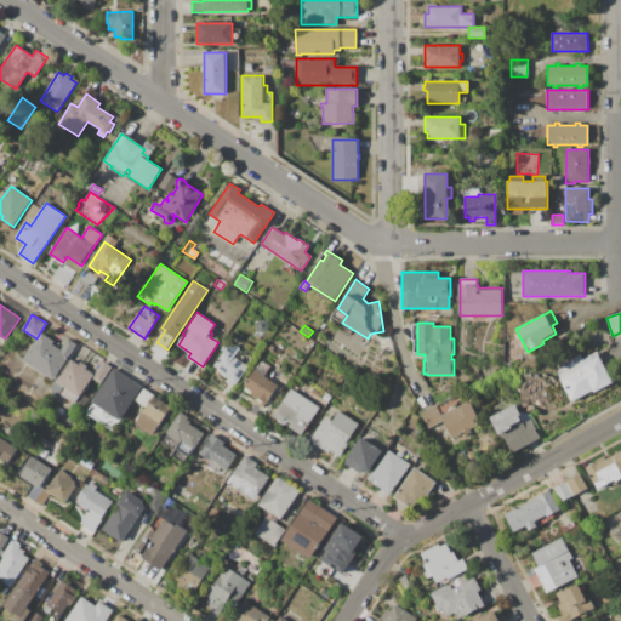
[(602,330),(607,341),(597,347),(591,336),(602,330)]
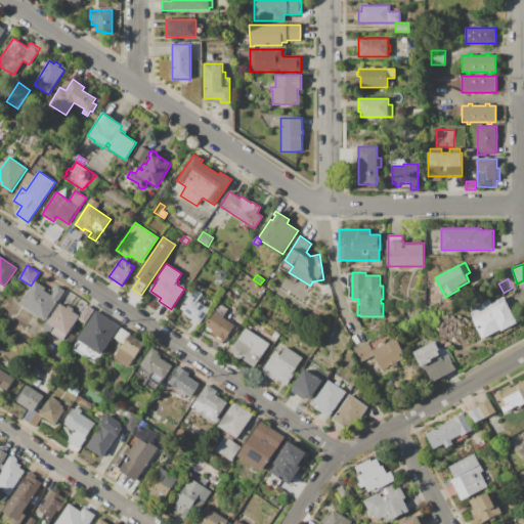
[(36,281),(20,304),(47,320),(66,291),(58,286),(52,296),(45,291),(46,288),(36,281)]
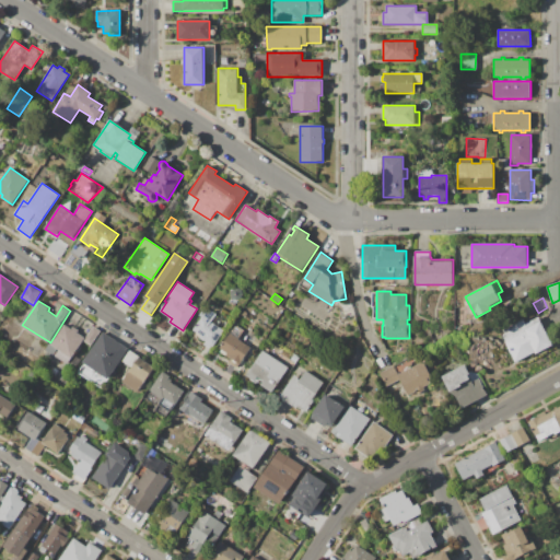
[(194,330),(202,317),(198,315),(205,306),(217,314),(211,322),(224,330),(211,349),(203,345),(206,341),(199,337),(200,335),(194,330)]
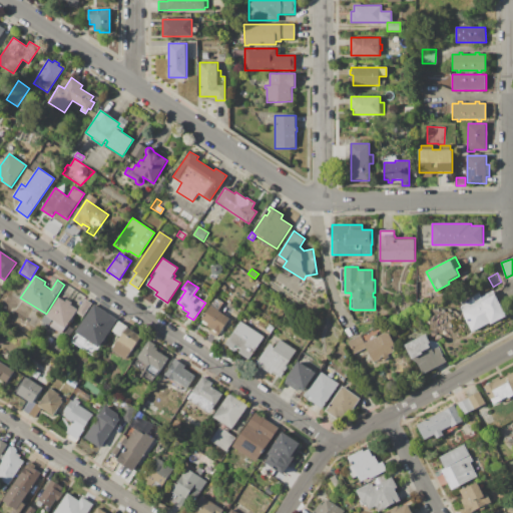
[(222,284),(227,288),(224,292),(219,288),(222,284)]
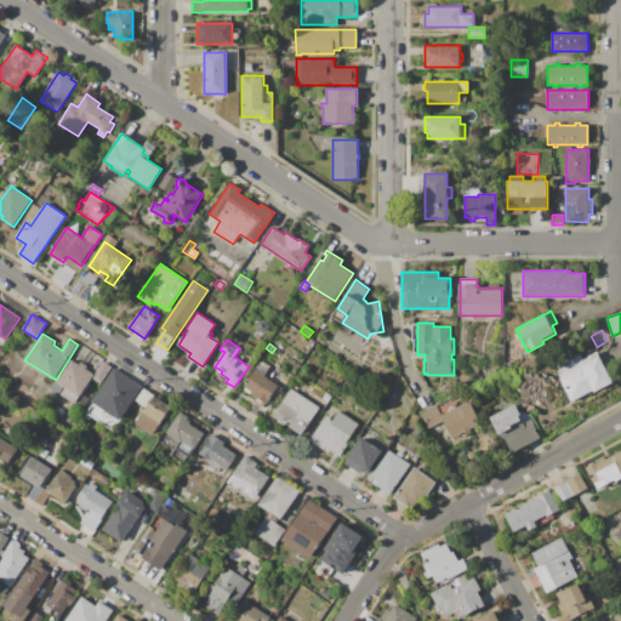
[(597,352),(614,382),(594,392),(593,389),(573,400),(554,368),(580,353),(584,358),(597,352)]
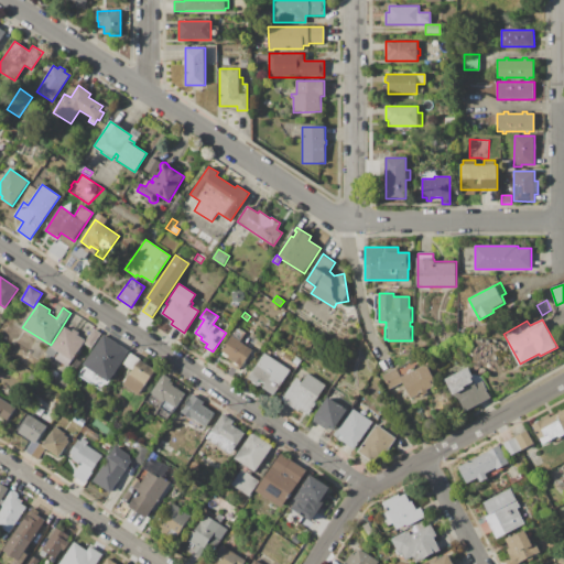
[(65,326),(52,347),(60,353),(55,359),(68,367),(86,339),(78,335),(79,332),(74,328),(73,331),(65,326)]
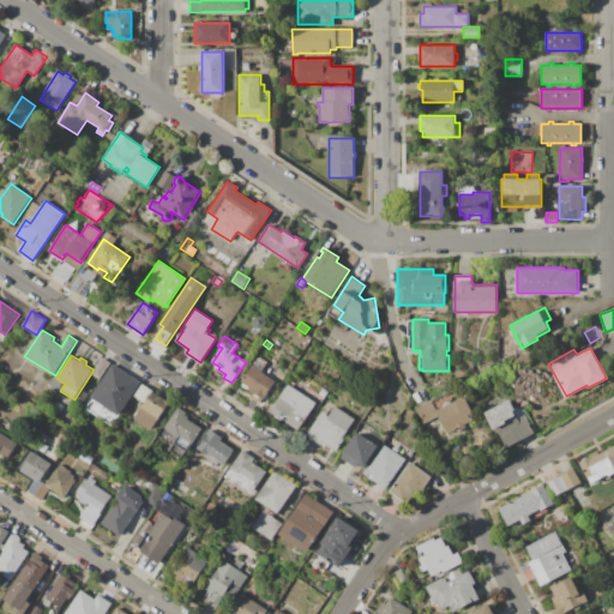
[(102,359),(92,374),(101,379),(110,363),(102,359)]
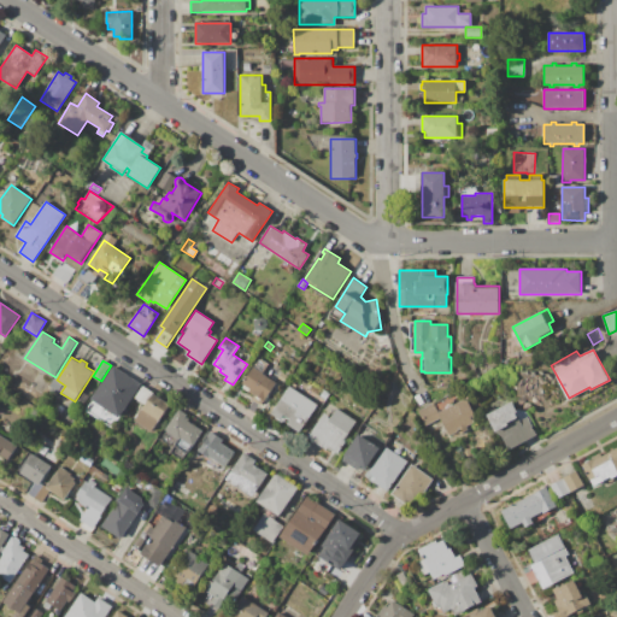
[(257,364),(265,369),(263,374),(276,383),(262,405),(251,399),(253,395),(242,388),(244,386),(242,385),(257,364)]
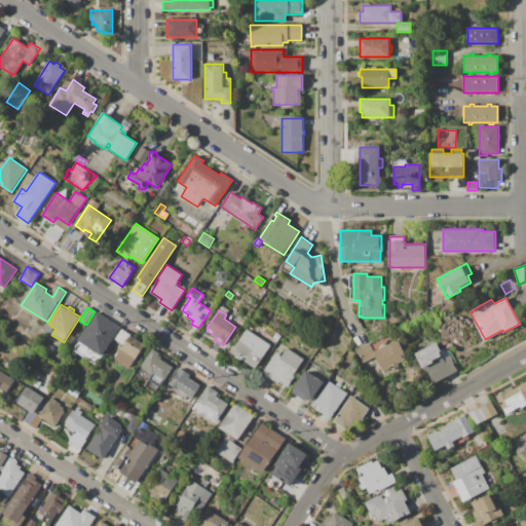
[(97,311),(78,340),(103,355),(121,327),(97,311)]
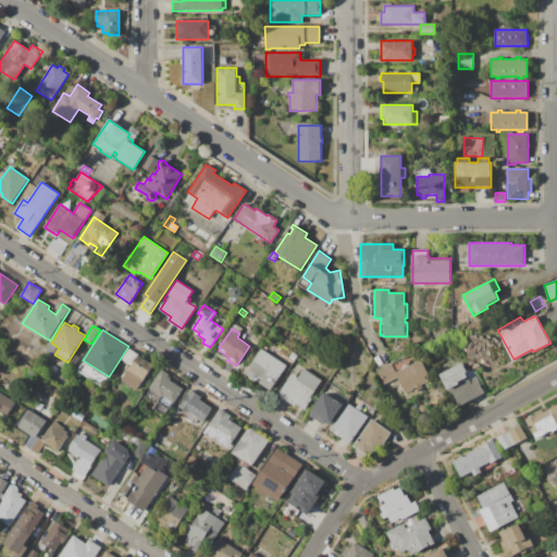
[(128,348),(138,355),(131,366),(121,360),(128,348)]
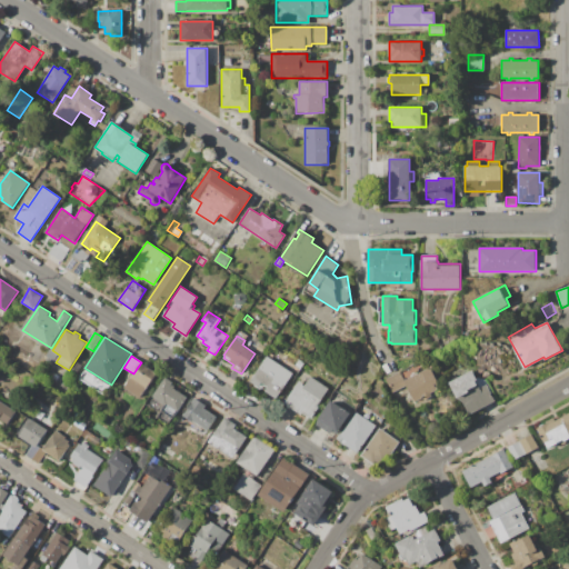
[(267,356),(293,373),(277,400),(250,382),(267,356)]
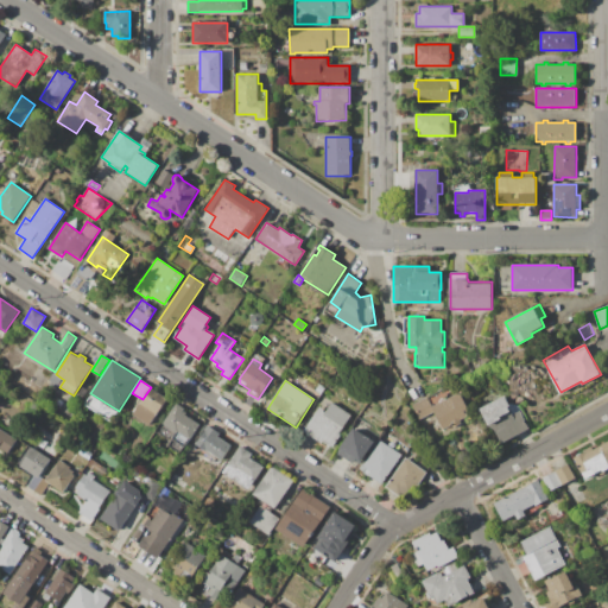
[(315,390),(320,384),(325,387),(321,394),(315,390)]
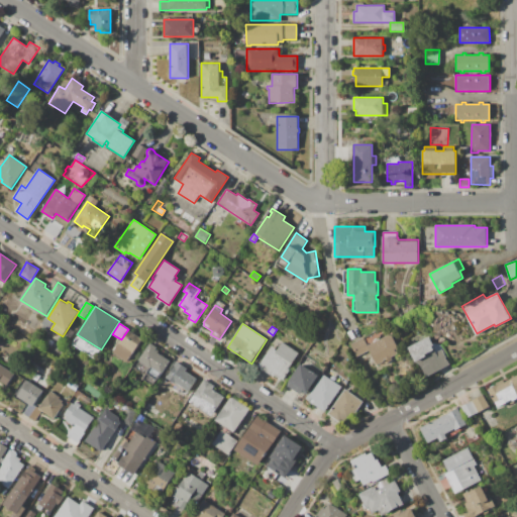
[(71,329),(75,331),(70,338),(66,335),(71,329)]
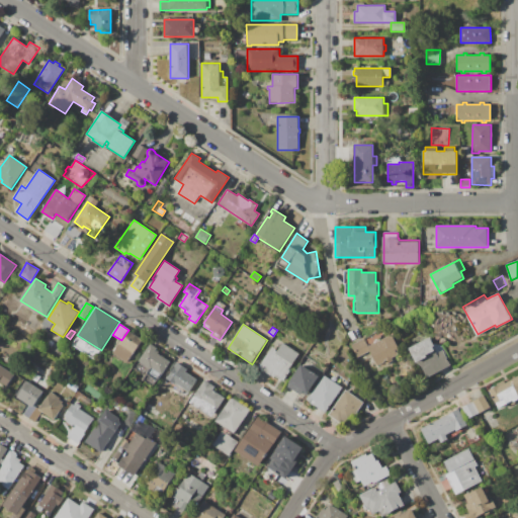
[(128,330),(144,340),(127,363),(113,353),(121,340),(128,330)]
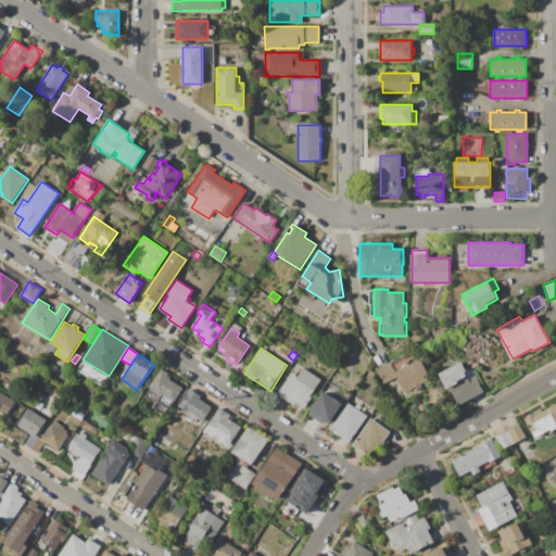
[(395,373),(420,358),(431,379),(421,384),(424,387),(415,391),(414,389),(406,393),(397,377),(395,373)]
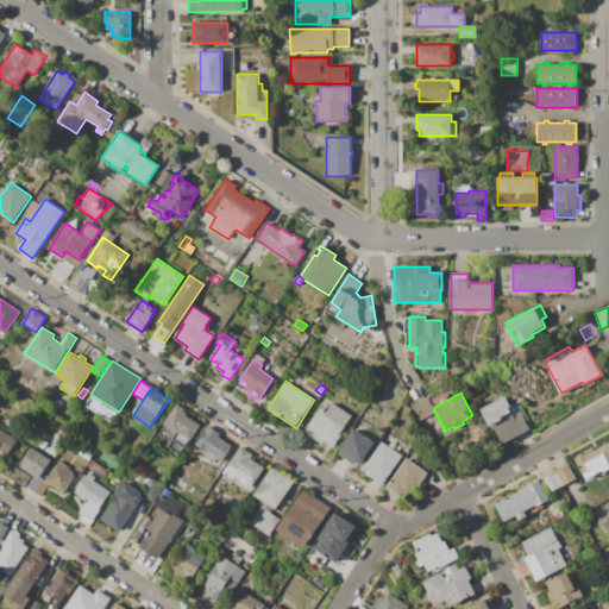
[(481,409),(506,396),(512,407),(516,403),(529,429),(503,444),(493,425),(489,426),(481,409)]
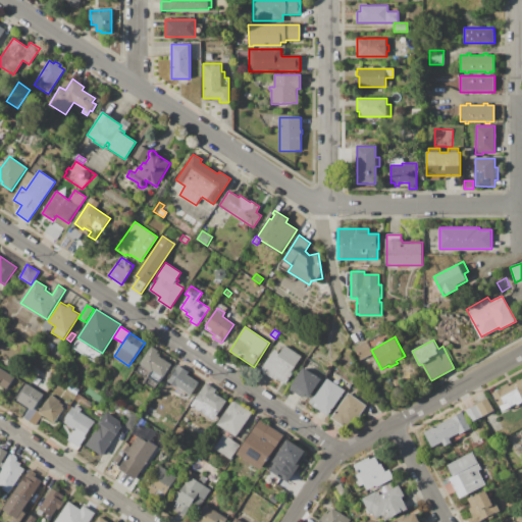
[(373,354),(371,350),(366,341),(354,348),(360,360),(373,354)]
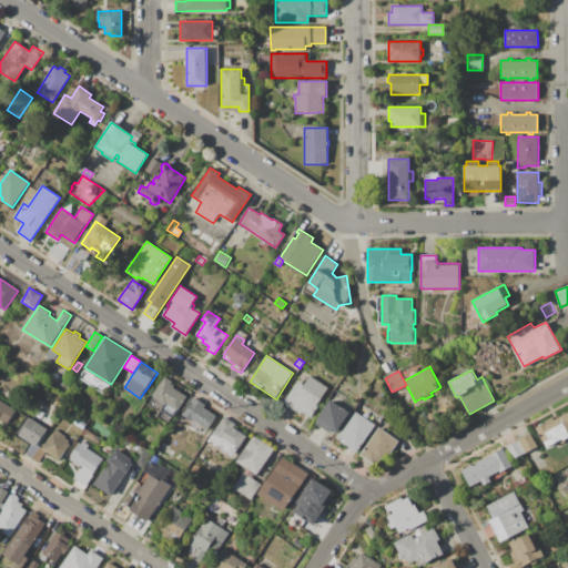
[(298,379),(303,383),(302,385),(304,385),(310,375),(328,387),(316,405),(318,406),(312,417),(303,412),(301,414),(283,404),(298,379)]
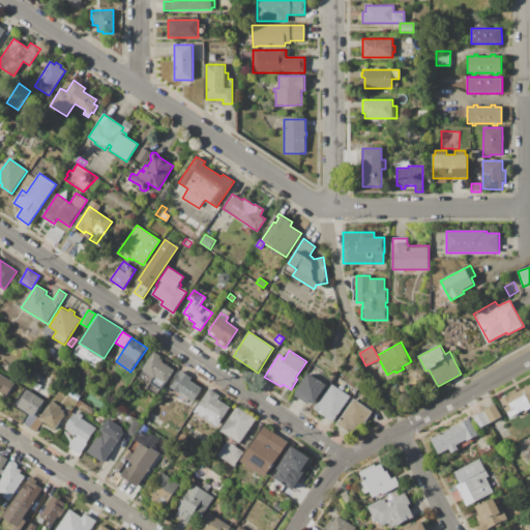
[(153,352),(162,356),(160,358),(163,360),(162,362),(174,370),(166,382),(155,376),(155,378),(142,370),(153,352)]
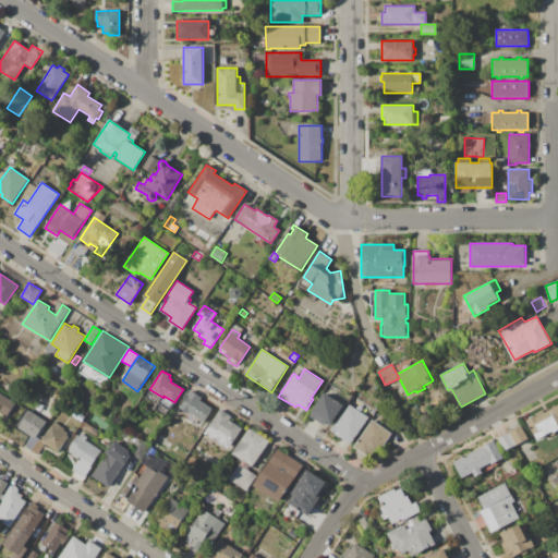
[(191,390),(202,398),(199,401),(213,409),(204,422),(181,408),(191,390)]
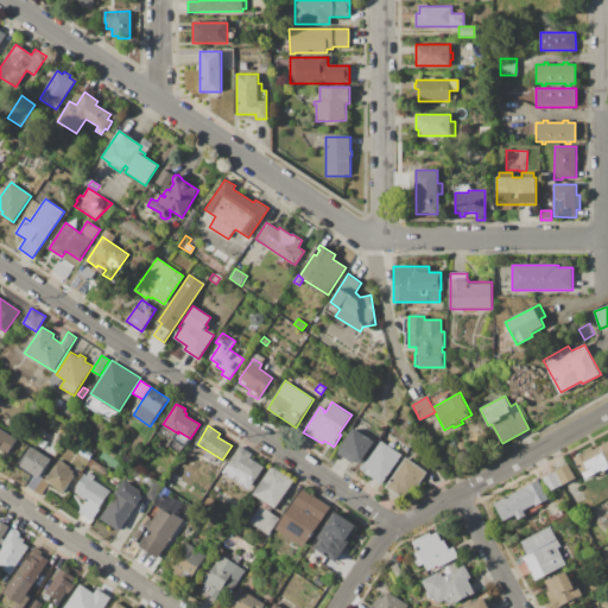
[(337,454),(354,428),(362,432),(365,429),(379,437),(361,464),(355,461),(353,464),(337,454)]
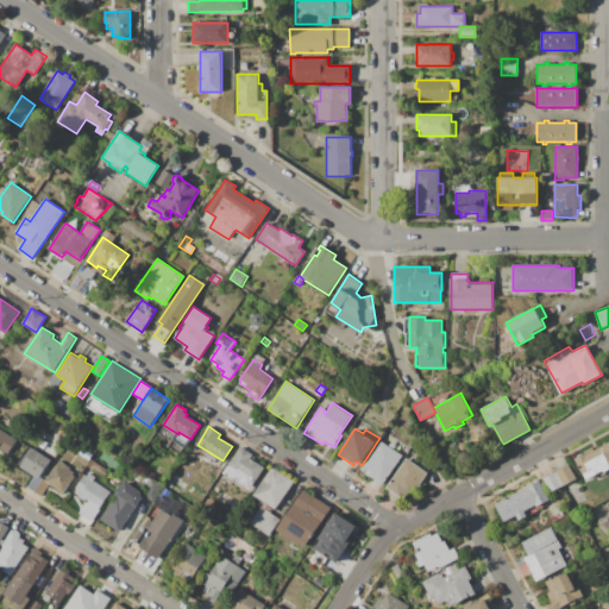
[(0,429),(18,441),(10,454),(0,449),(0,429)]
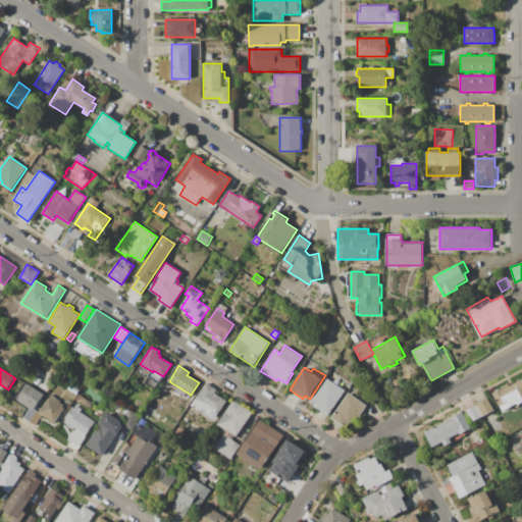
[(37,376),(41,379),(38,385),(33,382),(37,376)]
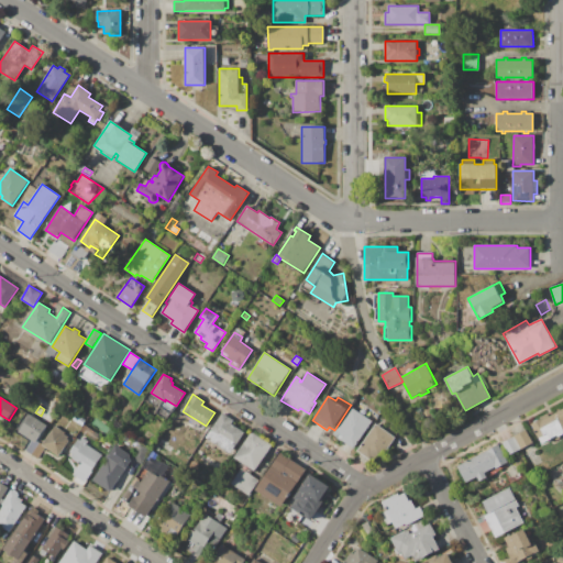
[(337,431),(352,408),(373,421),(355,449),(339,438),(341,434),(337,431)]
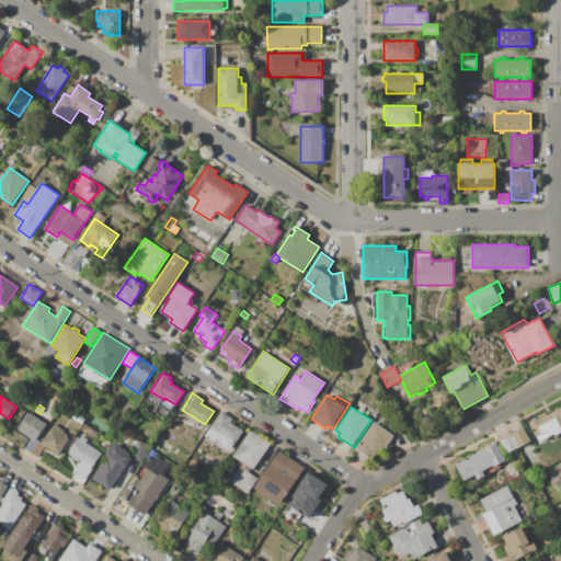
[(529,423),(538,418),(537,415),(546,411),(547,414),(560,407),(560,432),(556,435),(556,433),(539,442),(529,423)]
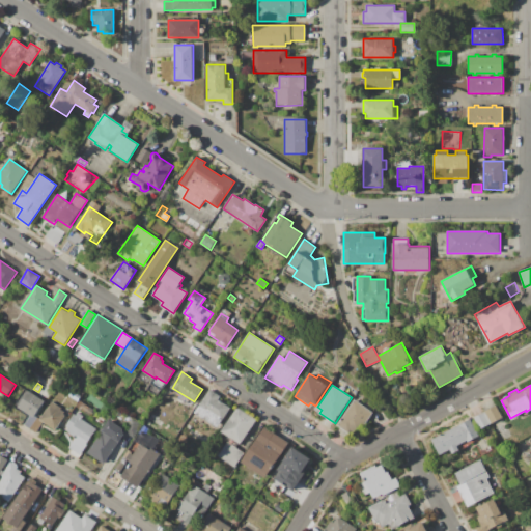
[(31,416),(33,418),(34,416),(45,401),(34,394),(36,392),(32,389),(31,392),(25,389),(15,404),(31,416)]
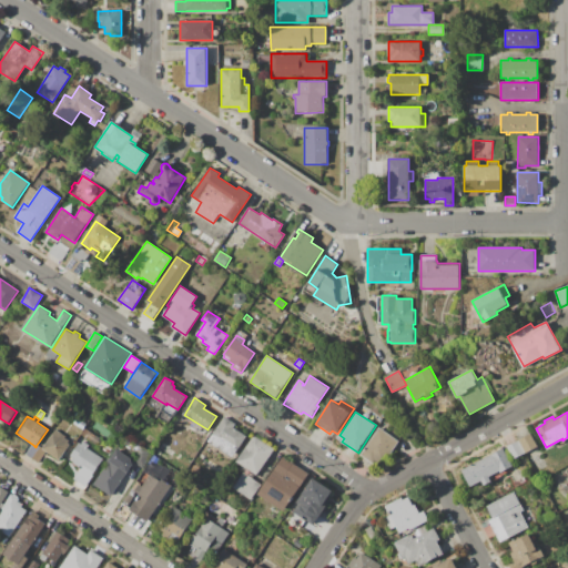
[(224,416),(236,424),(234,428),(246,436),(234,458),(209,443),(224,416)]
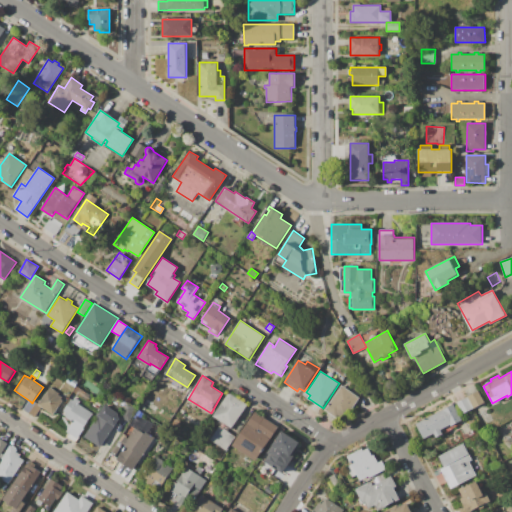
[(325,410),(341,385),(360,397),(344,422),(325,410)]
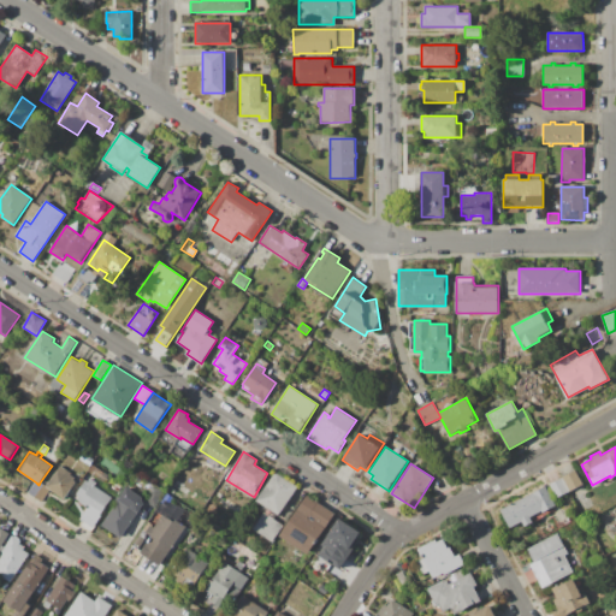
[(92,465),(108,475),(105,483),(87,472),(92,465)]
